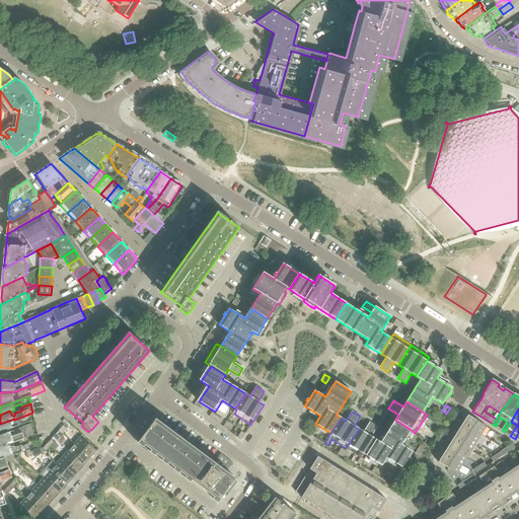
[(14,419),(0,424),(0,432),(34,420),(32,413),(14,420),(14,419)]
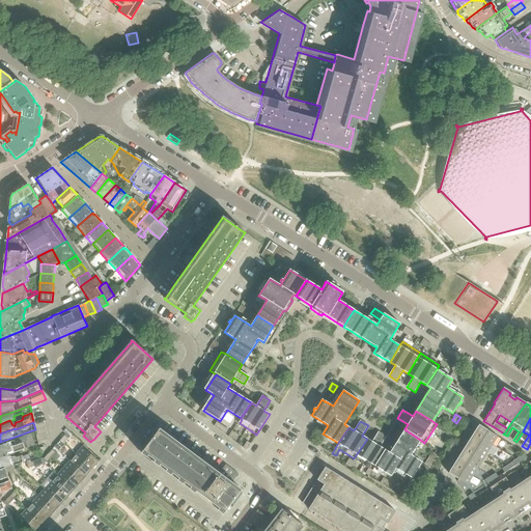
[(227,429),(219,423),(217,422),(214,426),(224,434),(227,429)]
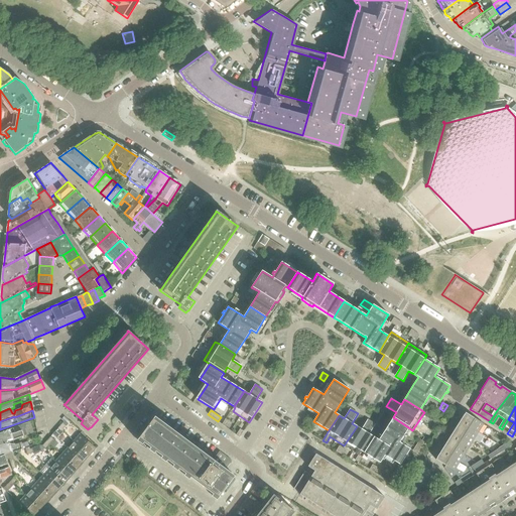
[(460,420),(479,432),(484,424),(467,413),(465,412),(464,414),(460,420)]
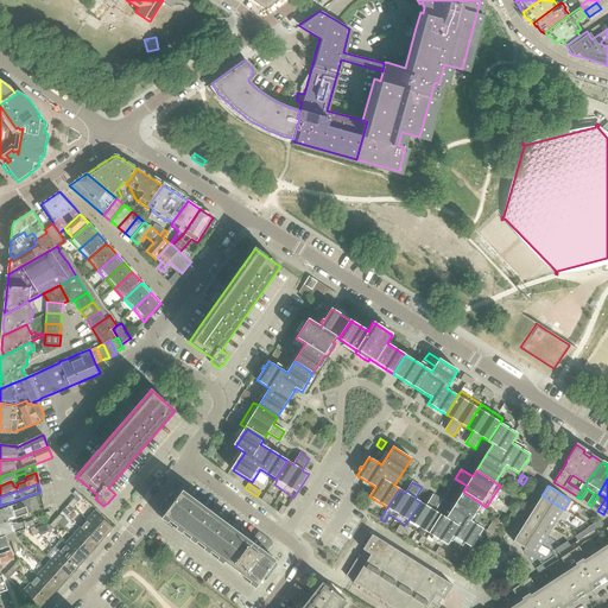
[(251,542),(183,491),(173,502),(164,515),(258,586),(276,561),(263,550),(263,549),(264,548),(271,546),(273,546),(272,542),(265,537),(259,532),(251,542)]
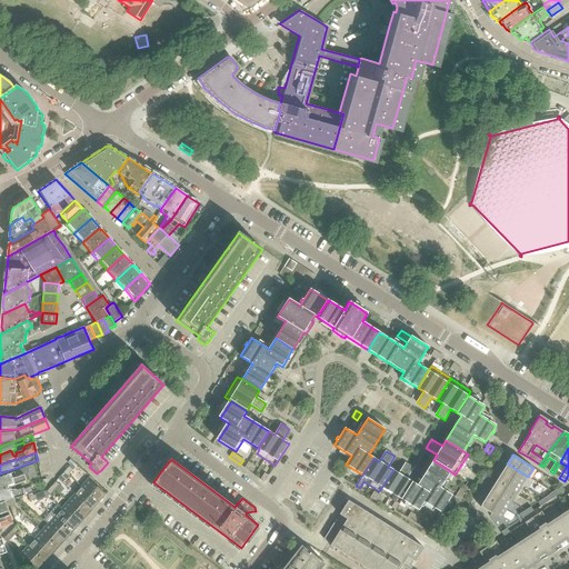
[(440,488),(450,471),(433,460),(423,476),(418,485),(412,482),(401,501),(418,511),(423,503),(440,513),(452,495),(440,488)]
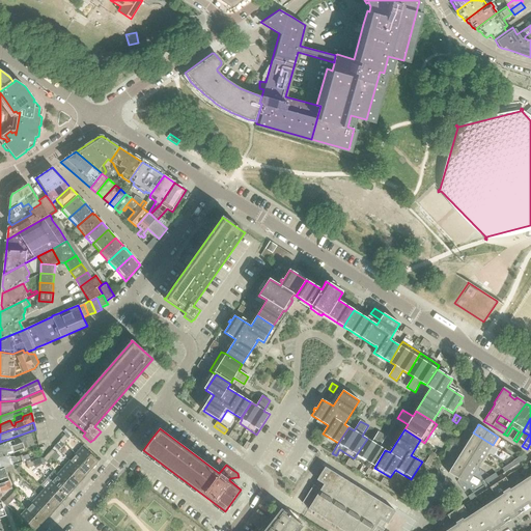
[(374,468),(385,450),(380,447),(386,437),(378,431),(372,442),(367,439),(354,458),(369,468),(365,474),(369,476),(374,468)]
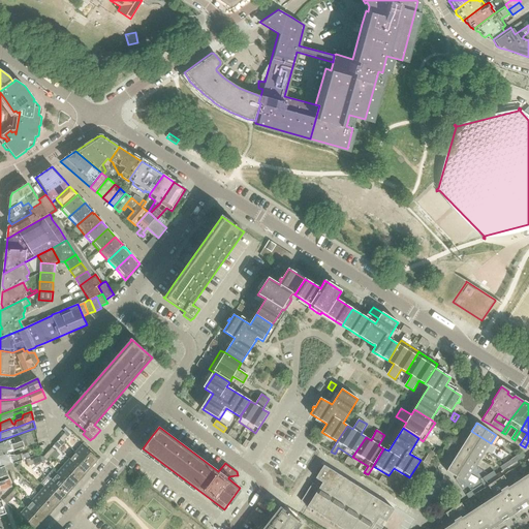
[(486,450),(491,443),(471,431),(467,438),(486,450)]
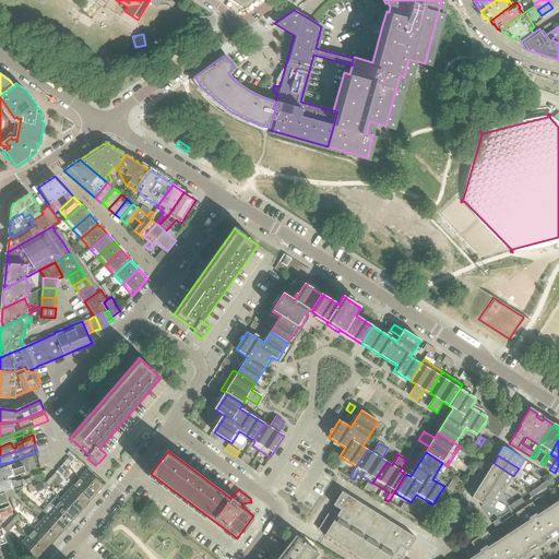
[(0,482),(14,477),(37,468),(33,456),(0,468),(0,482)]
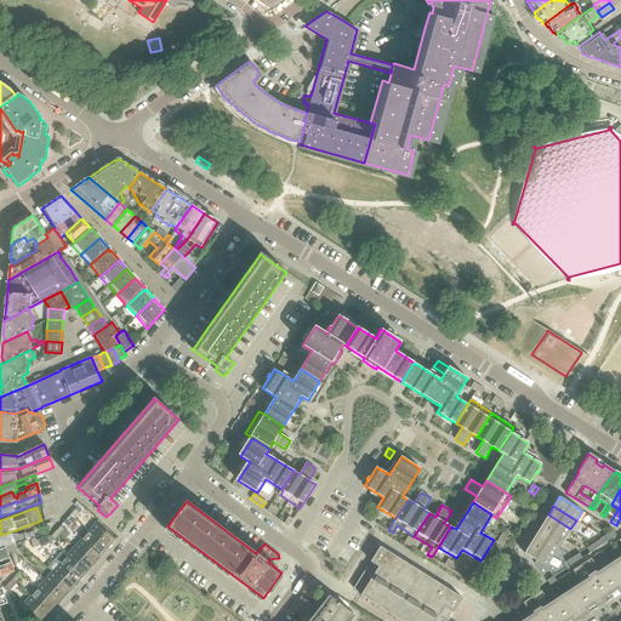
[(570,529),(548,514),(542,524),(564,539),(570,529)]
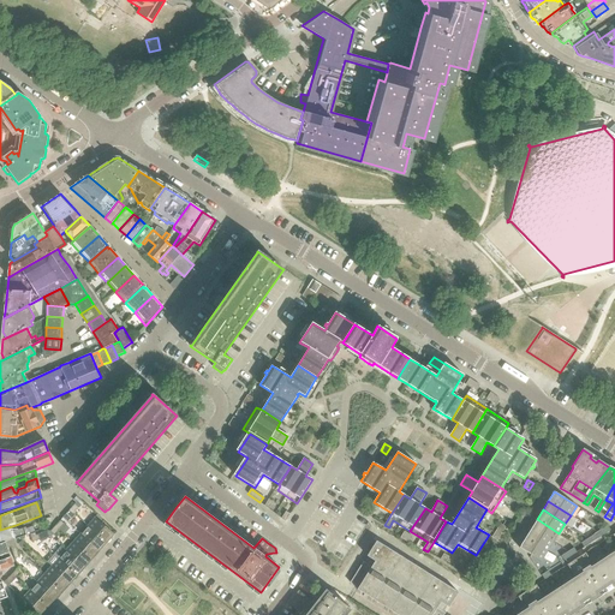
[(88,526),(107,543),(113,537),(114,535),(100,521),(103,519),(97,514),(95,518),(88,526)]
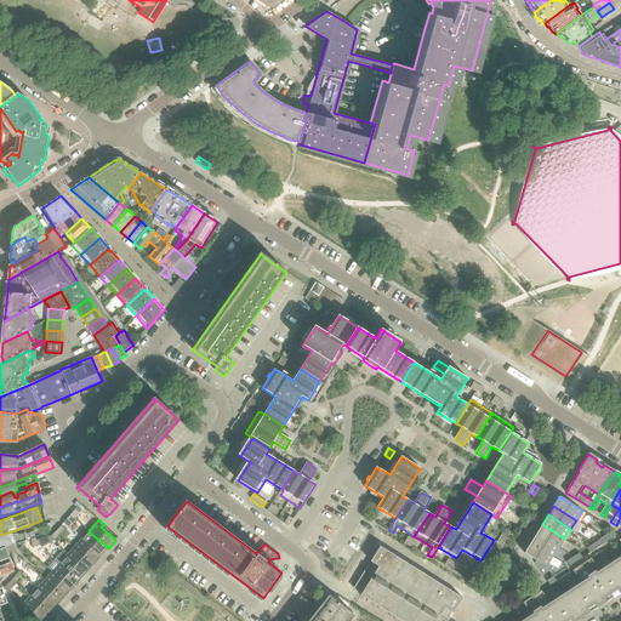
[(558,548),(564,539),(542,524),(536,534),(558,548)]
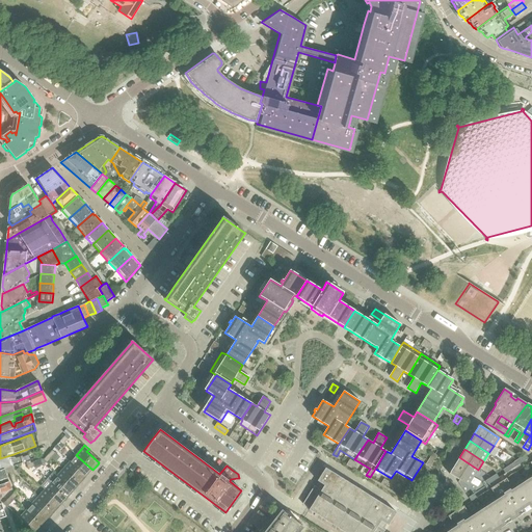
[(430,468),(437,456),(433,453),(426,464),(430,468)]
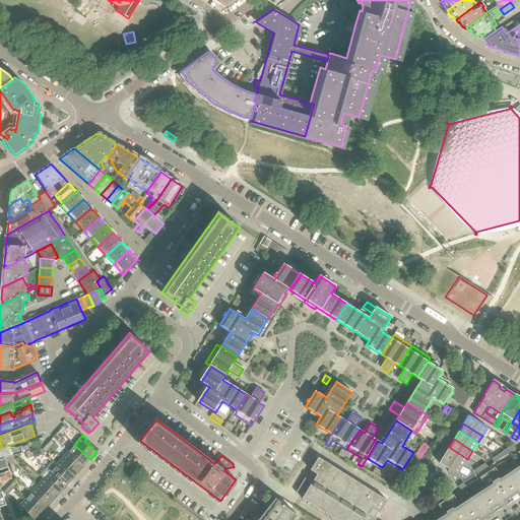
[(0,460),(5,459),(11,456),(23,452),(21,446),(14,448),(13,444),(0,448),(0,460)]
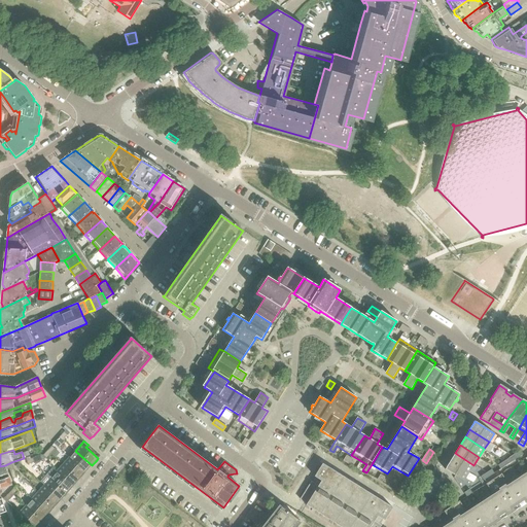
[(92,465),(75,451),(69,457),(85,472),(92,465)]
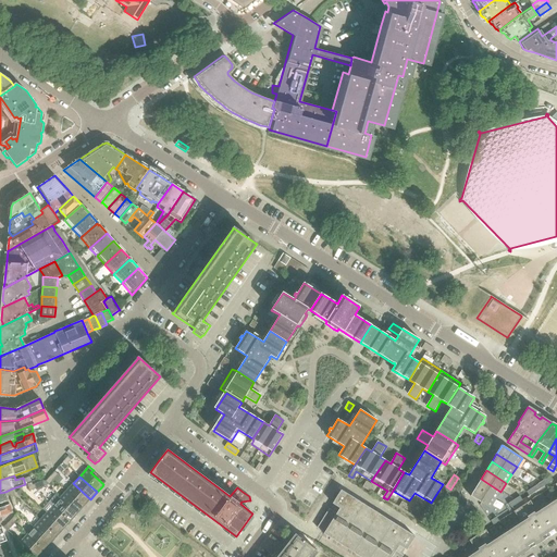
[(500,492),(481,479),(475,486),(496,499),(500,492)]
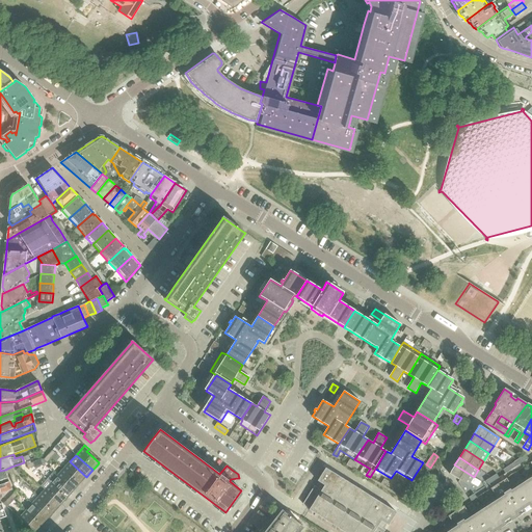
[(80,484),(86,477),(70,461),(63,469),(80,484)]
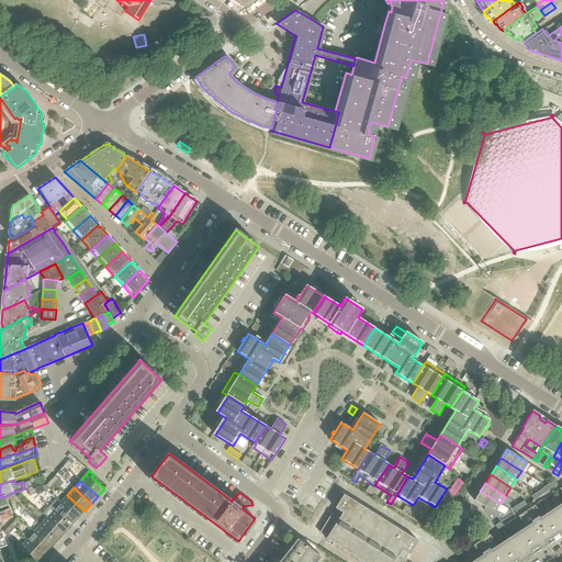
[(495,513),(501,504),(480,491),(475,498),(474,501),(485,507),(495,513)]
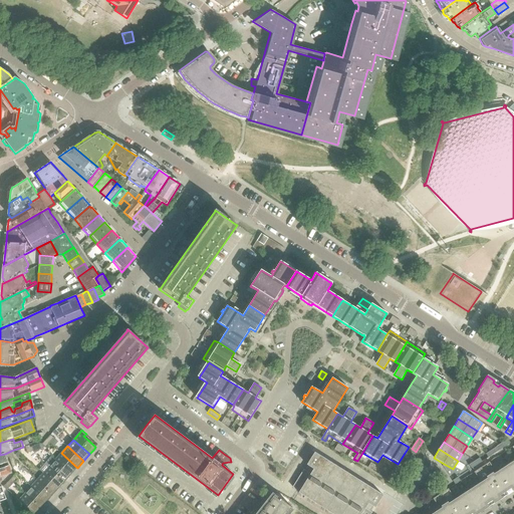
[(381,495),(360,482),(321,457),(320,458),(314,454),(315,453),(314,452),(307,465),(308,466),(305,471),(303,470),(297,480),(292,487),(299,491),(298,493),(332,513),(370,513),(371,512),(370,511),(373,507),(374,508),(382,496),(382,495),(381,495)]
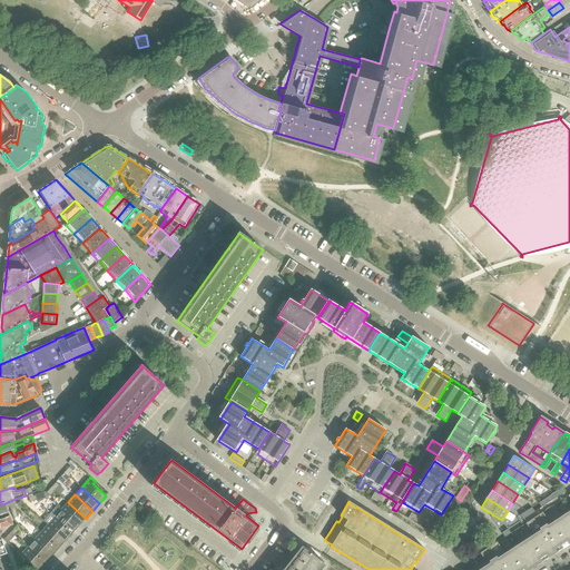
[(86,519),(68,502),(61,510),(79,526),(86,519)]
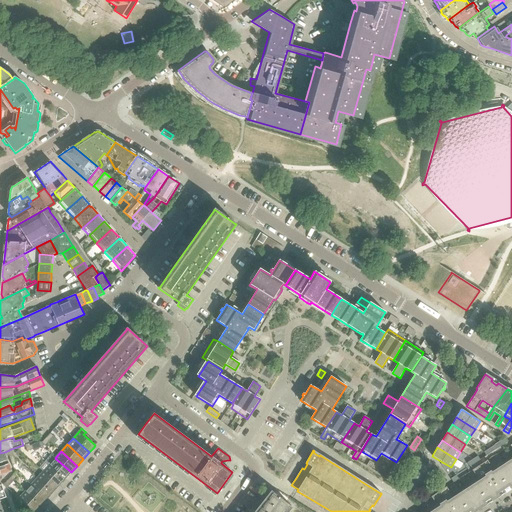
[(65,479),(71,472),(55,458),(49,464),(65,479)]
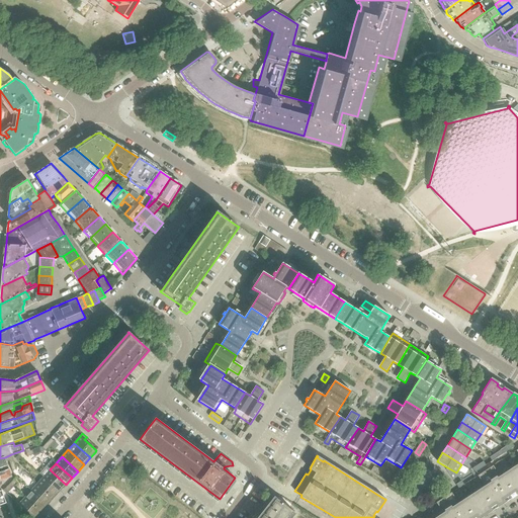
[(516,494),(517,492),(517,481),(510,469),(500,476),(494,465),(479,476),(479,475),(478,476),(485,486),(471,494),(485,514),(492,510),(491,508),(496,504),(497,506),(498,506),(497,504),(503,500),(504,502),(505,501),(504,499),(508,497),(509,499),(510,498),(509,496),(515,492),(516,494)]
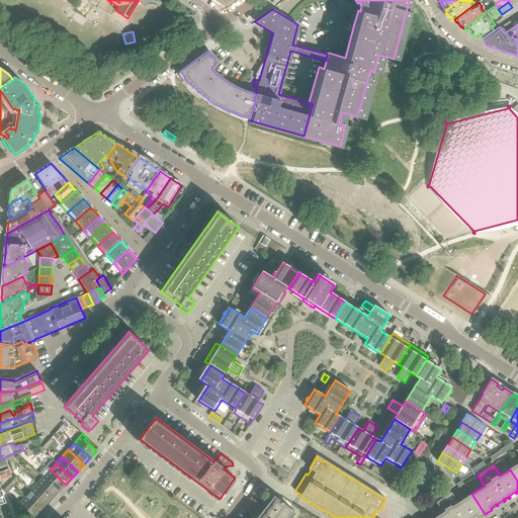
[(0,480),(11,477),(9,470),(8,466),(0,468),(0,480)]
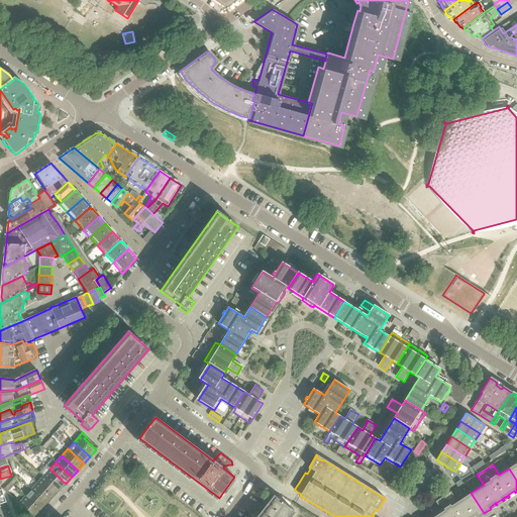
[(60,491),(66,484),(49,469),(43,476),(60,491)]
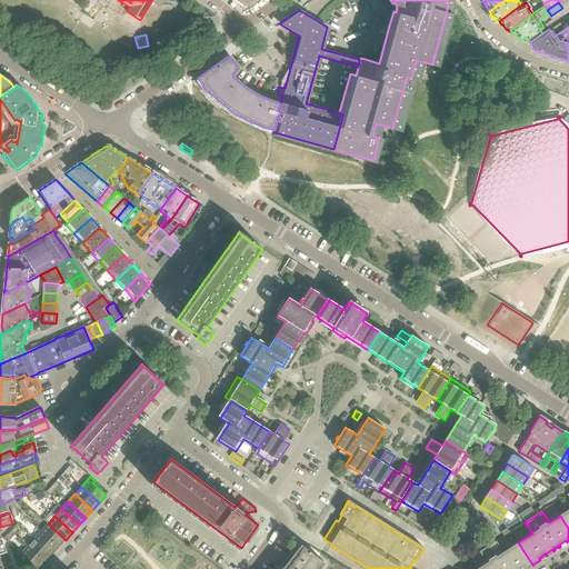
[(66,540),(48,523),(41,531),(59,547),(66,540)]
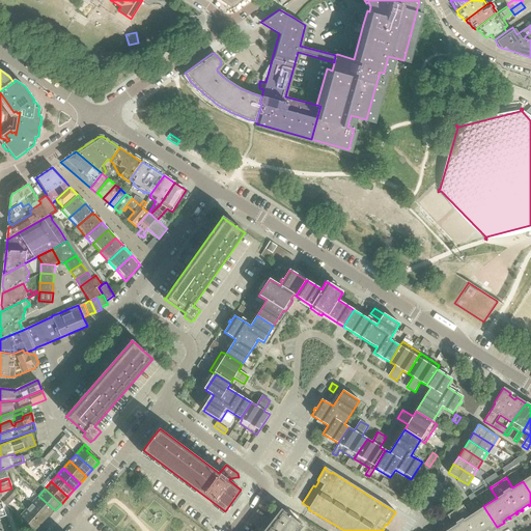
[(55,510),(38,496),(31,503),(49,519),(55,510)]
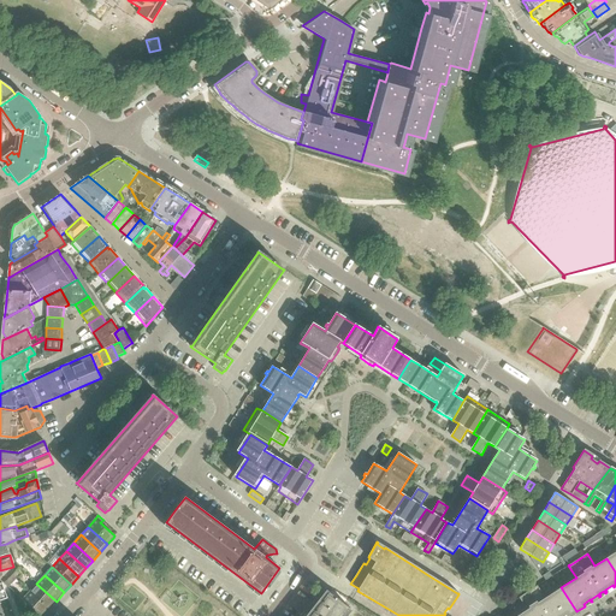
[(49,609),(57,602),(36,584),(30,591),(49,609)]
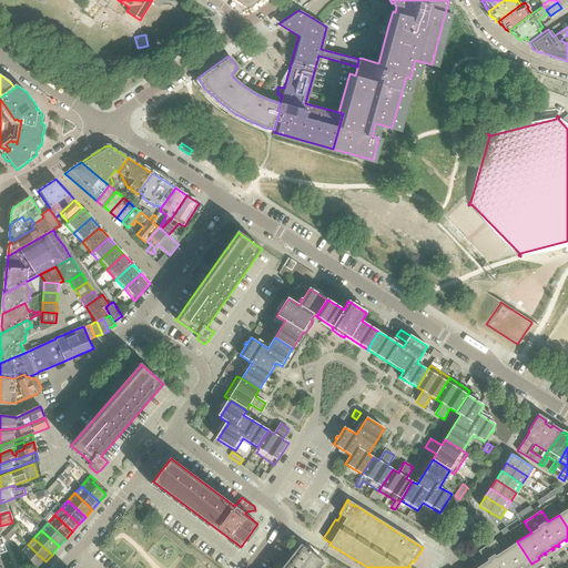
[(476,567),(520,567),(521,567),(525,567),(531,564),(517,541),(503,551),(496,540),(478,551),(486,563),(476,567)]
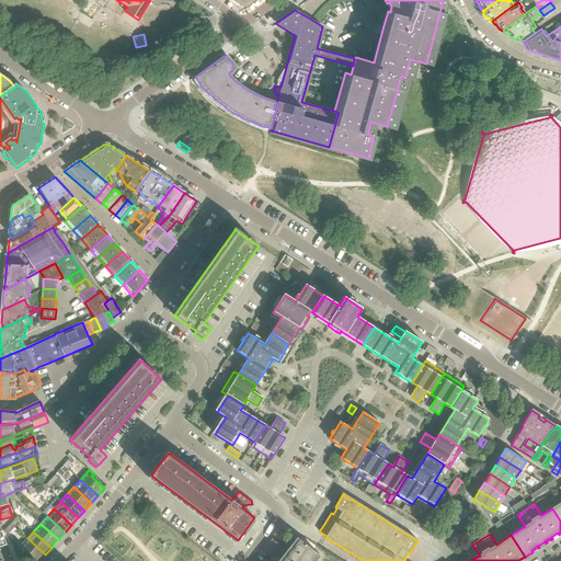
[(316,560),(321,556),(320,556),(323,551),(315,545),(311,549),(297,537),(278,560),(316,560)]
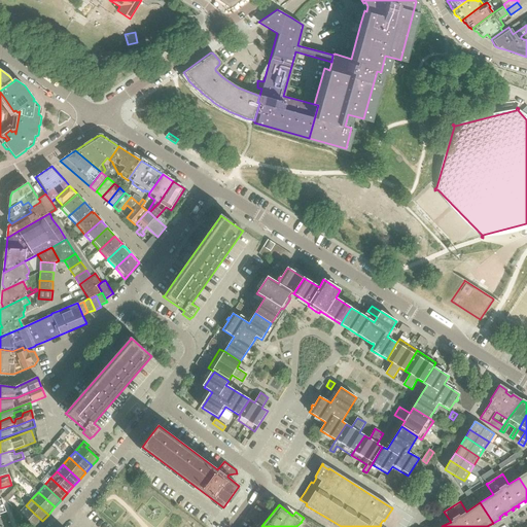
[(37,526),(42,521),(26,505),(19,514),(34,526),(36,526),(37,526)]
